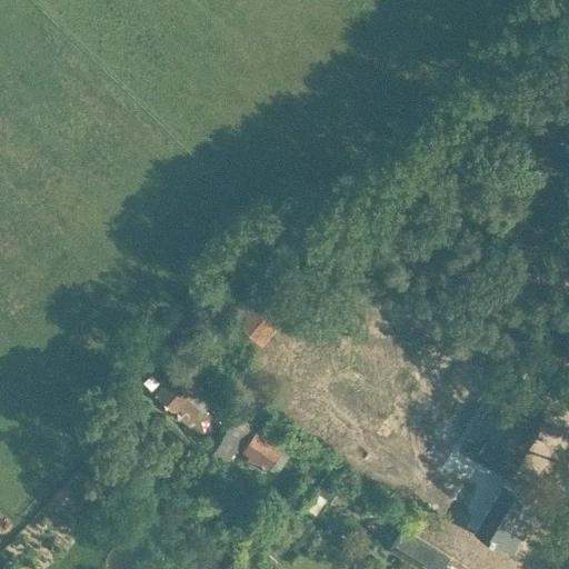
[(262,341),(291,309),(267,287),(238,320),(262,341)]
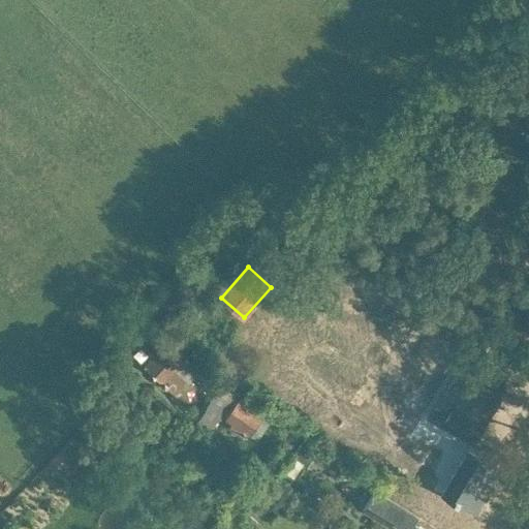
[(187,358),(179,350),(164,337),(148,354),(152,358),(145,366),(163,383),(166,386),(177,396),(178,395),(177,394),(188,381),(176,369),(187,358)]
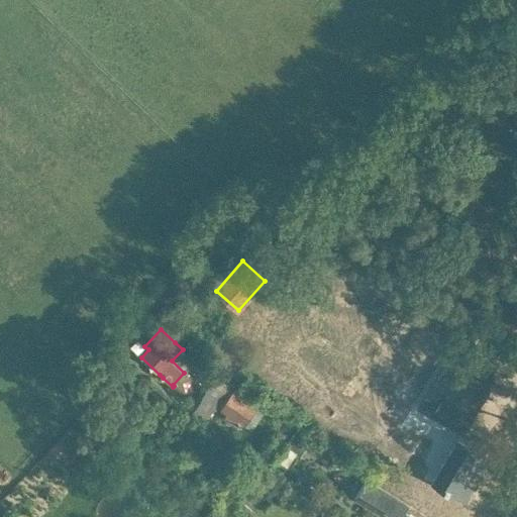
[(205,422),(229,386),(213,374),(188,411),(205,422)]
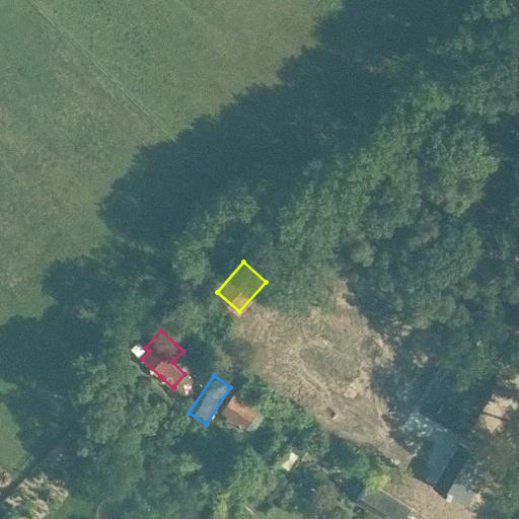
[(245,426),(256,410),(233,393),(222,411),(228,415),(226,418),(239,428),(242,424),(245,426)]
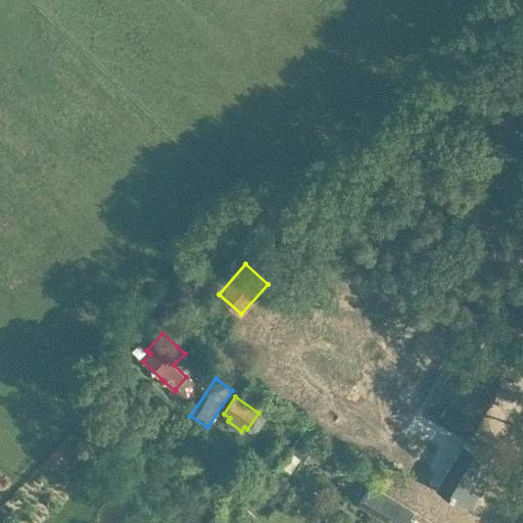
[(482,417),(450,398),(435,424),(466,443),(482,417)]
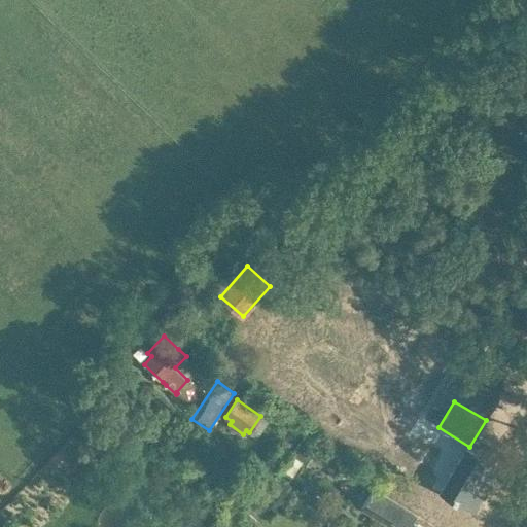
[(499,449),(484,440),(477,434),(477,436),(469,447),(478,452),(492,460),(499,449)]
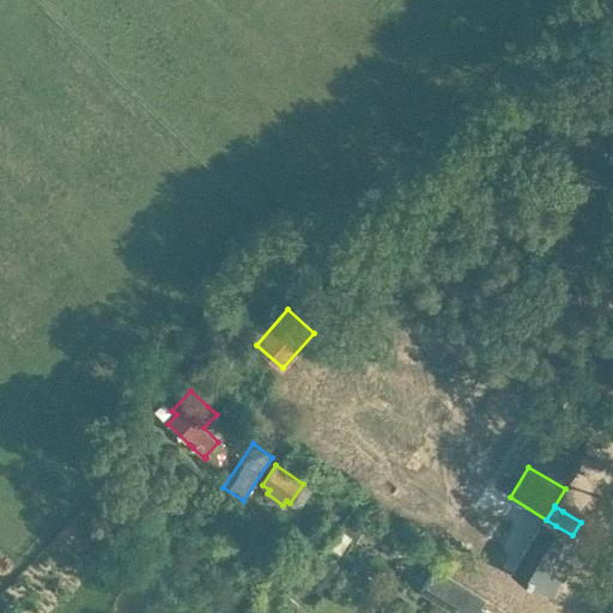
[(504,558),(516,566),(515,569),(528,577),(527,578),(532,581),(533,580),(551,590),(563,571),(559,570),(577,540),(545,520),(534,538),(521,530),(504,558)]
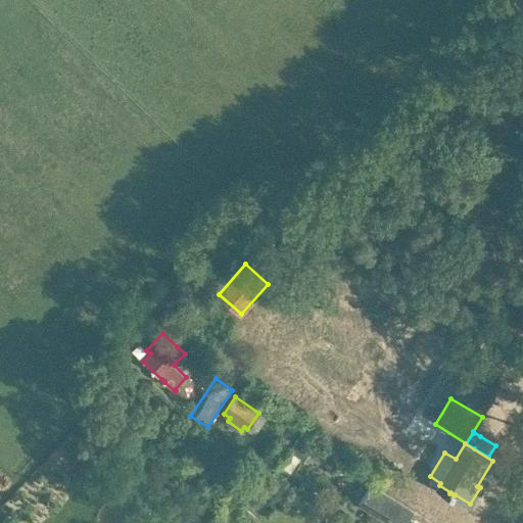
[(420,522),(410,516),(413,511),(369,484),(358,503),(391,522),(420,522)]
